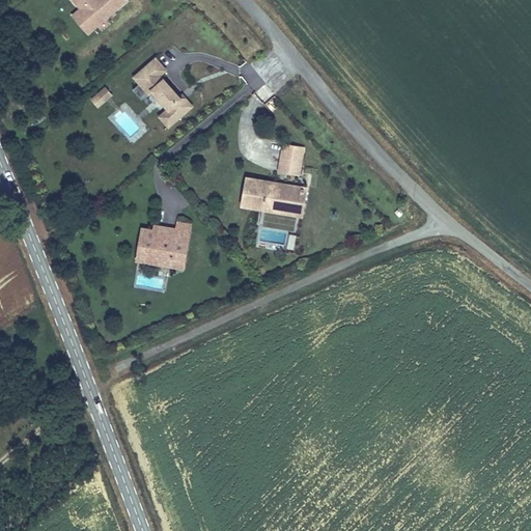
[(127,0),(70,0),(78,8),(99,26),(128,1),(127,0)]
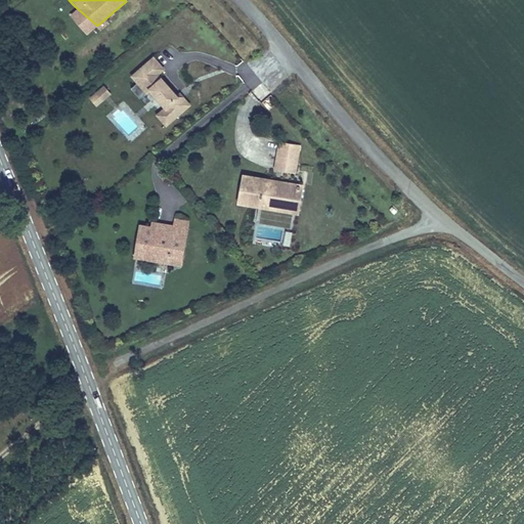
[(88,35),(97,26),(77,8),(70,14),(88,35)]
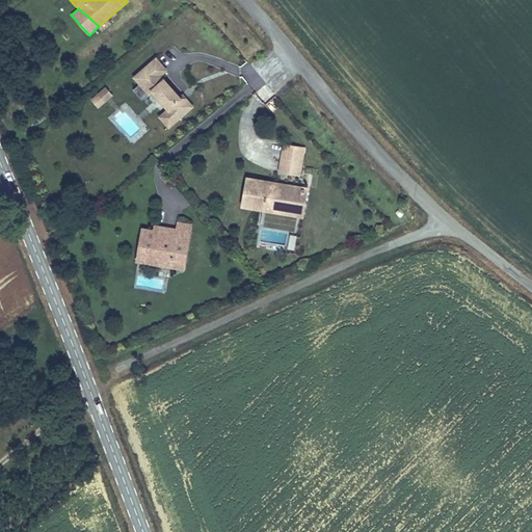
[(164,79),(155,69),(135,85),(149,102),(156,96),(173,114),(159,126),(167,136),(190,115),(167,89),(164,91),(158,84),(164,79)]
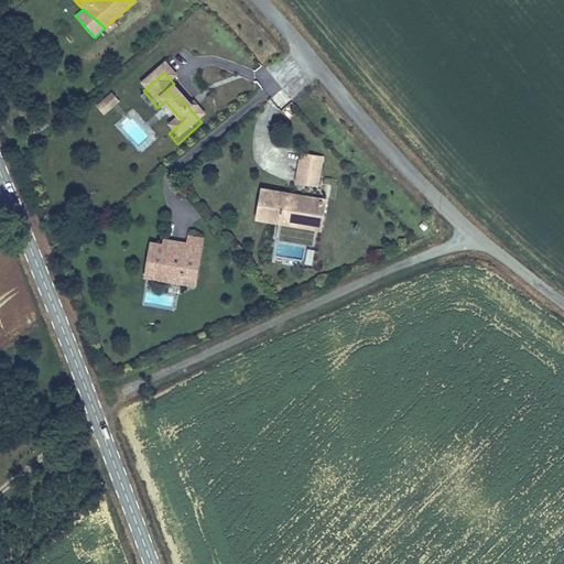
[(120,100),(111,90),(95,102),(104,115),(120,100)]
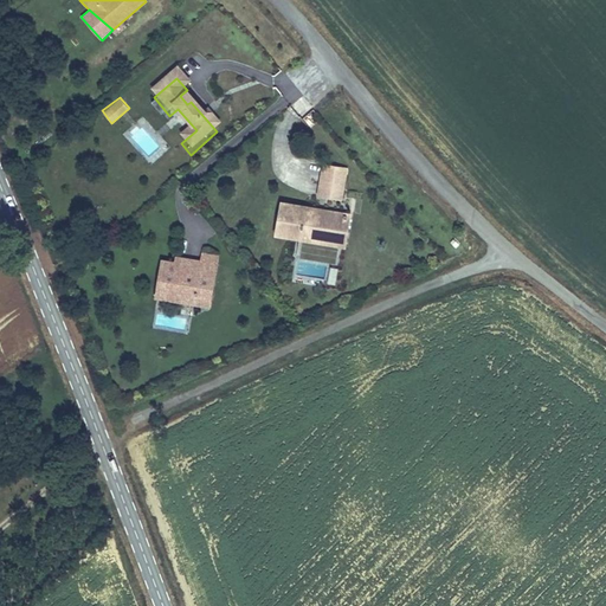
[(322,162),(316,195),(343,200),(348,167),(322,162)]
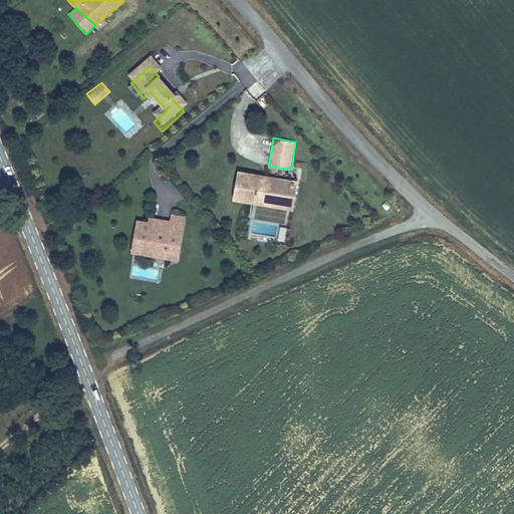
[(231,199),(294,210),(298,180),(237,169),(231,199)]
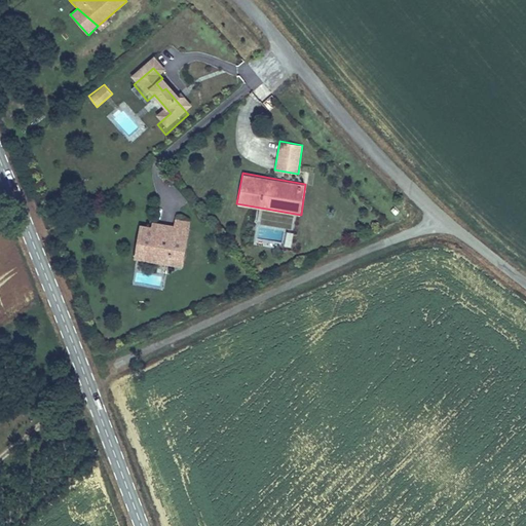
[(191,219),(175,217),(174,225),(189,227),(191,219)]
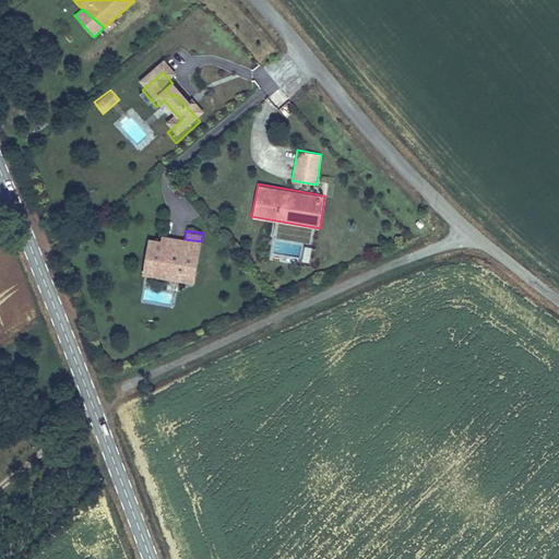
[(161,240),(149,238),(144,260),(158,262),(157,271),(195,276),(201,241),(185,239),(171,237),(170,241),(161,240)]
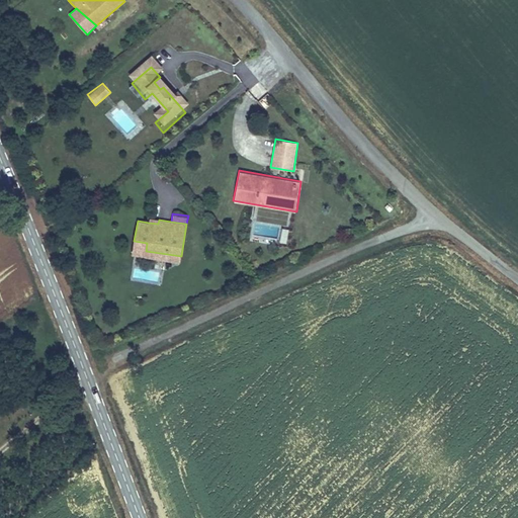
[(279,241),(286,243),(289,229),(282,227),(279,241)]
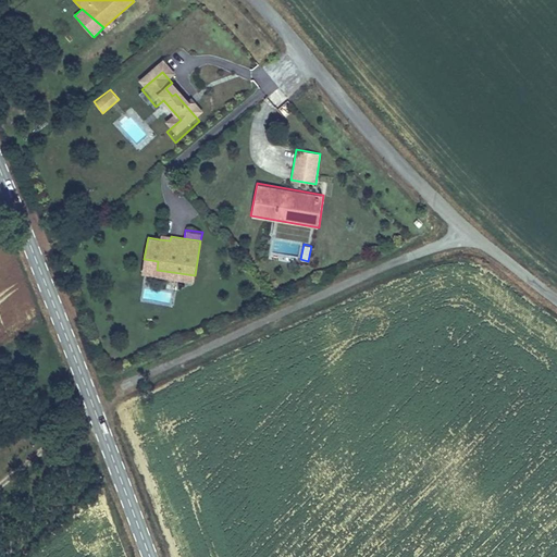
[(158,261),(144,259),(141,273),(194,283),(195,275),(157,270),(158,261)]
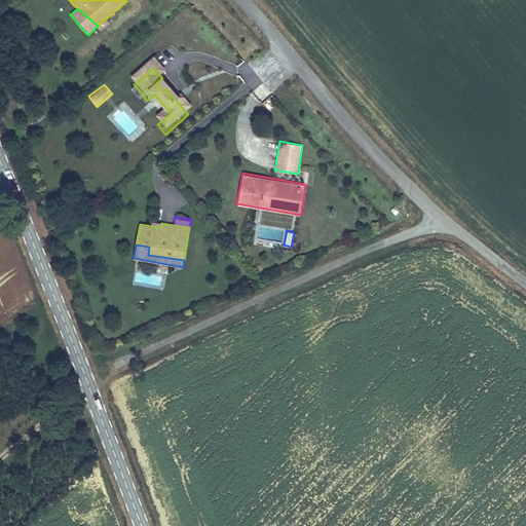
All buildings are outlined.
